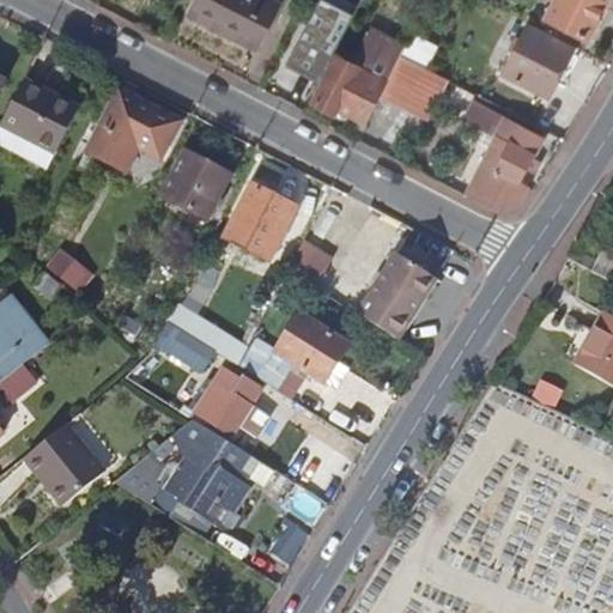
[(196,0),(192,12),(254,46),(275,4),(267,0),(196,0)]
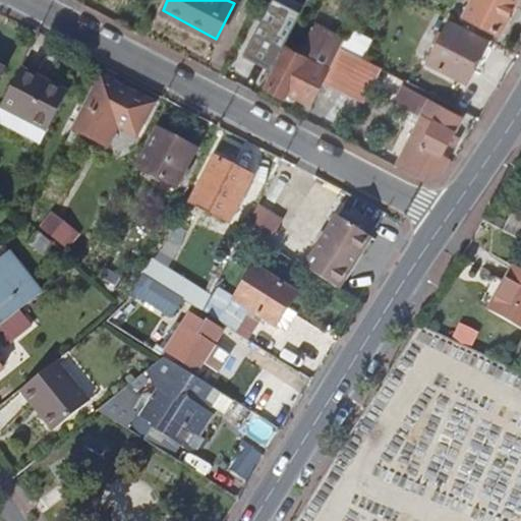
[(270,70),(302,6),(290,0),(271,0),(242,56),(270,70)]
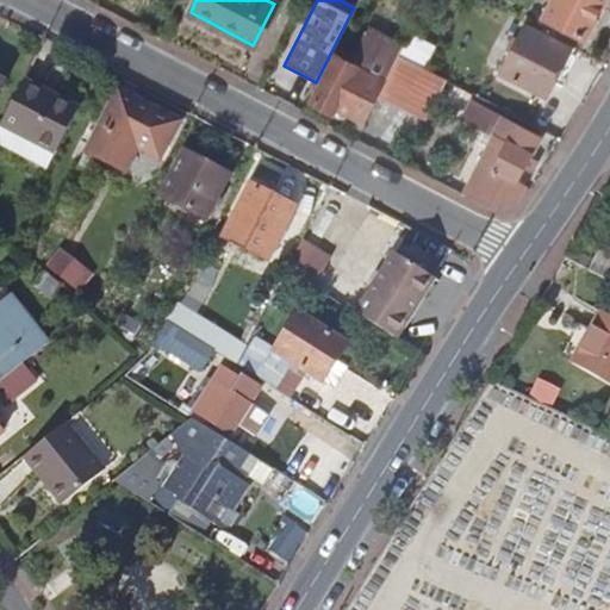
[(553,0),(543,18),(583,39),(604,0),(553,0)]
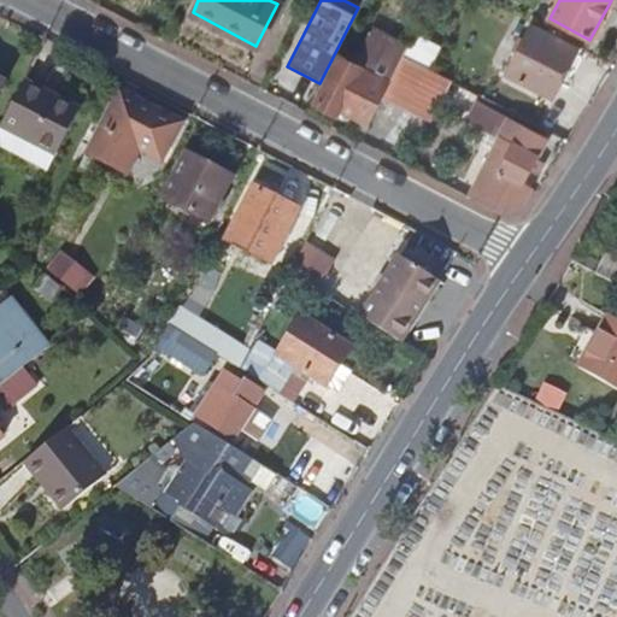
[(505,75),(551,99),(574,53),(530,28),(505,75)]
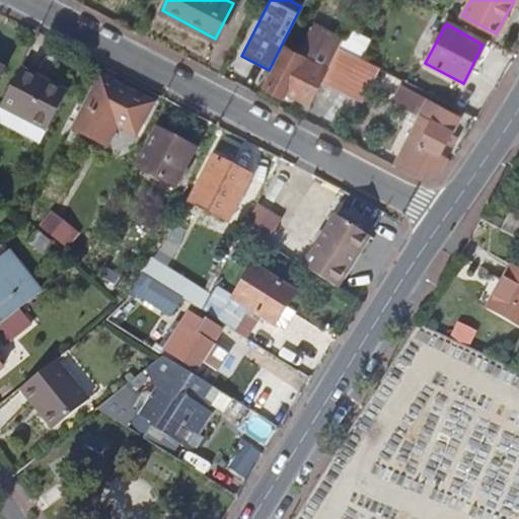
[(344,41),(313,25),(298,55),(284,48),(263,87),(282,96),(285,92),(309,105),(322,81),(340,48),(344,41)]
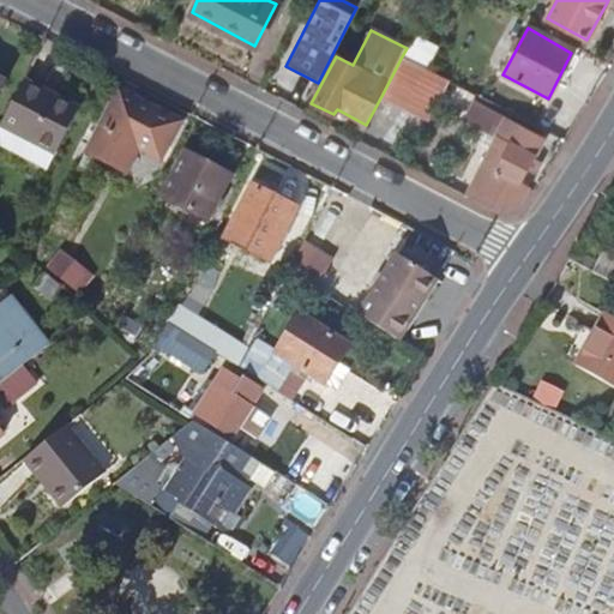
[(416,65),(402,56),(381,96),(426,120),(446,80),(416,65)]
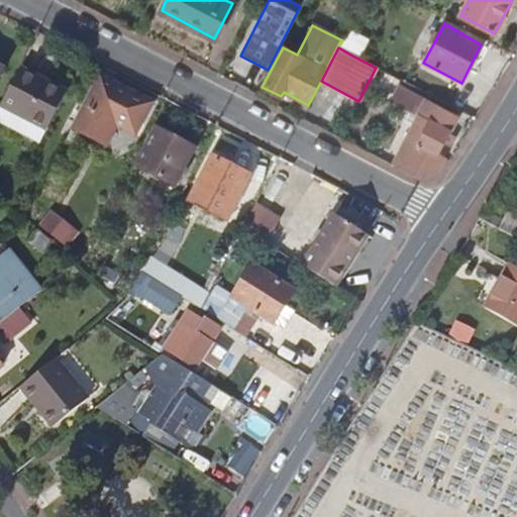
[(65,94),(19,69),(0,105),(0,123),(38,144),(65,94)]
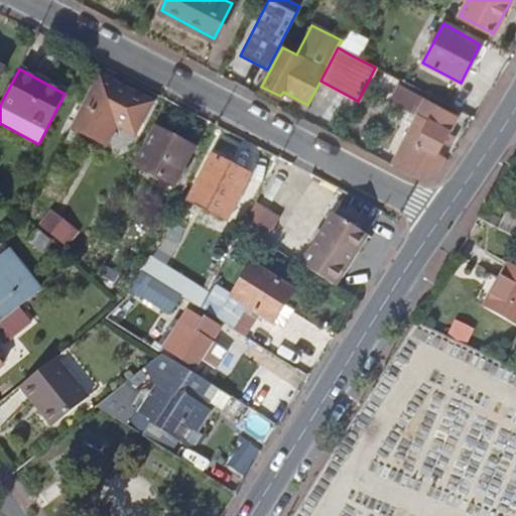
[(151,105),(98,77),(72,127),(106,145),(117,125),(135,135),(151,105)]
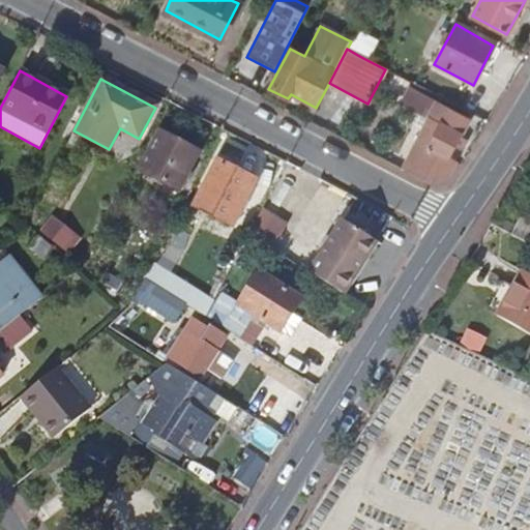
[(403,166),(428,179),(446,175),(453,163),(447,158),(454,145),(460,149),(465,141),(459,137),(467,120),(445,109),(407,88),(399,105),(418,114),(413,123),(422,128),(403,166)]
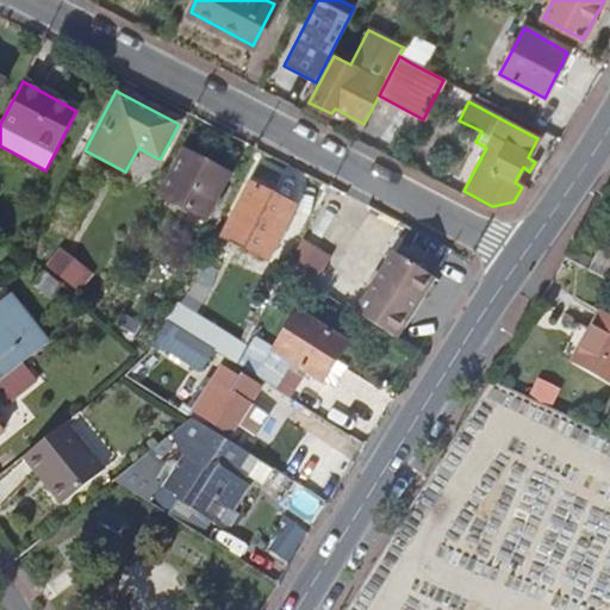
[(163,194),(206,215),(229,173),(185,151),(163,194)]
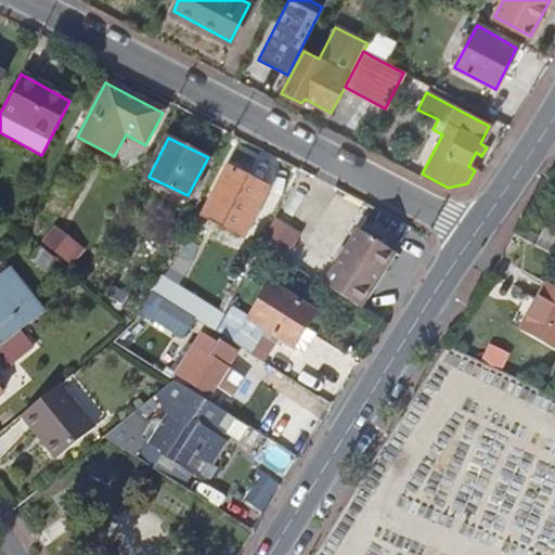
[(205,219),(241,239),(265,190),(230,172),(205,219)]
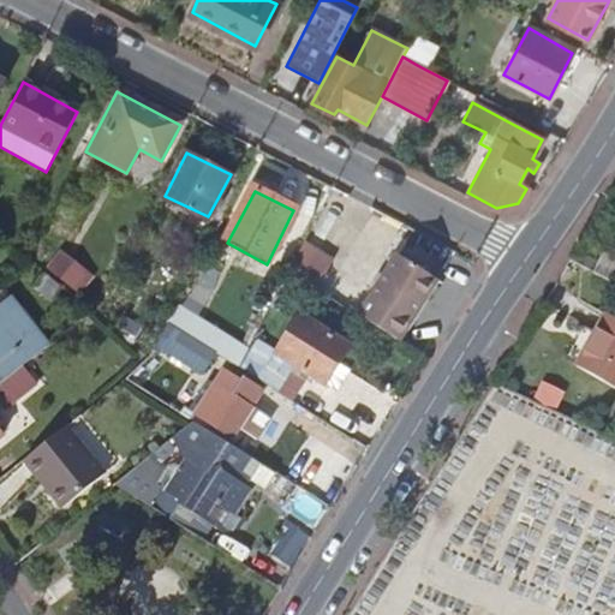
[(334,262),(306,244),(288,274),(317,292),(334,262)]
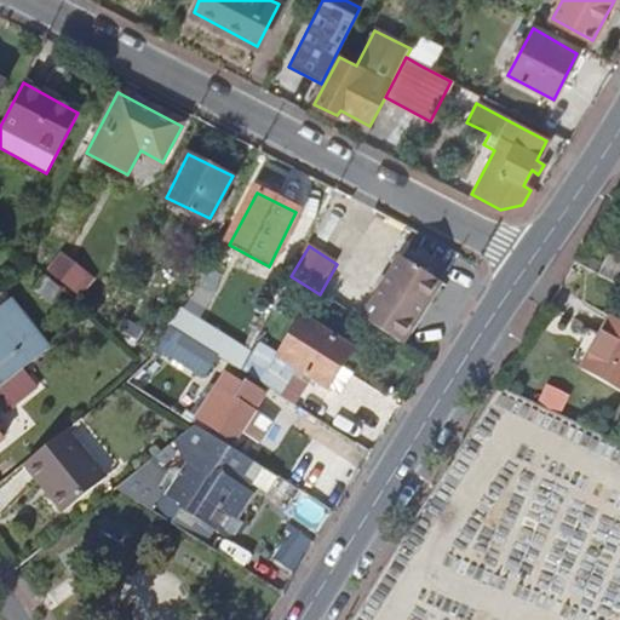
[(61,258),(50,273),(75,293),(87,279),(61,258)]
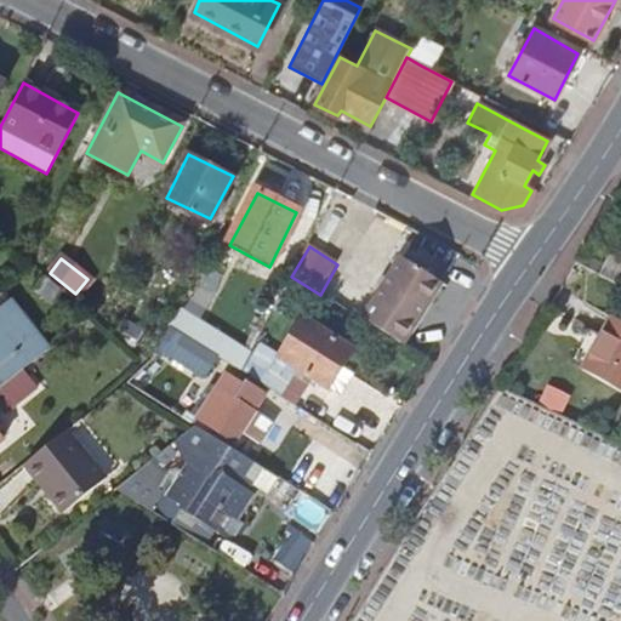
[(399,260),(360,320),(403,347),(440,285),(399,260)]
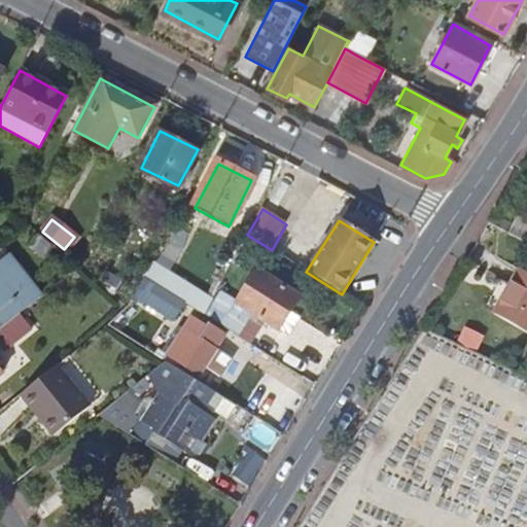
[(0,265),(0,318),(5,324),(15,316),(40,295),(8,258),(0,265)]
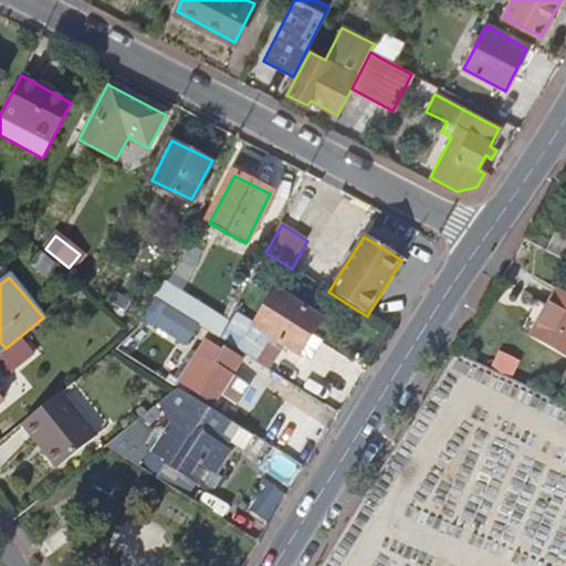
[(251,324),(294,353),(316,318),(272,290),(251,324)]
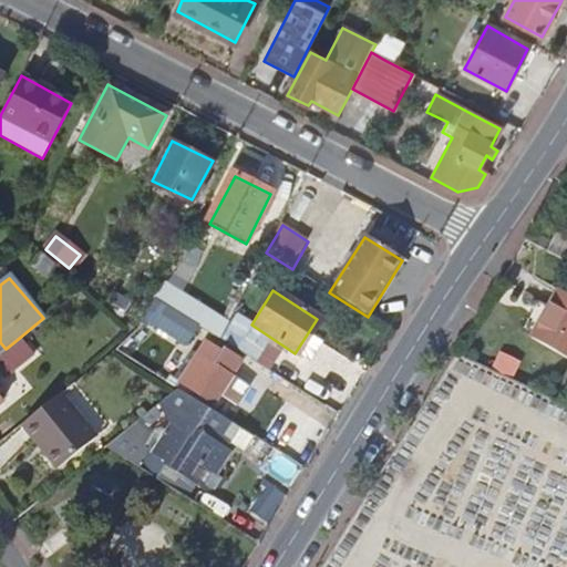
[(532,339),(566,359),(566,295),(559,291),(532,339)]
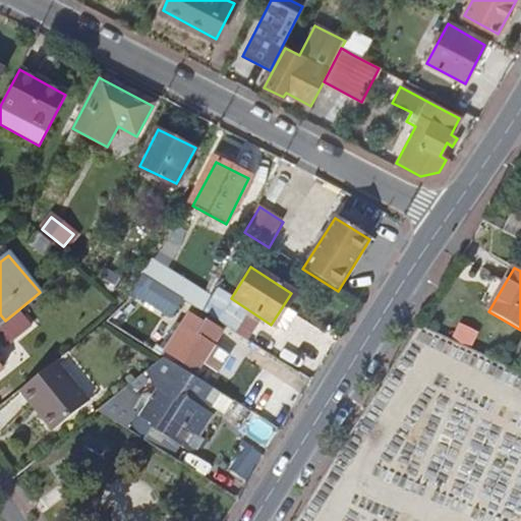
[(162,286),(155,297),(172,307),(179,296),(162,286)]
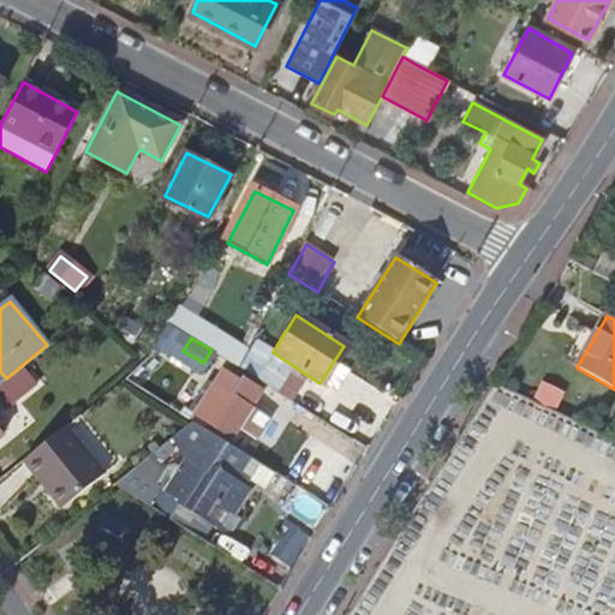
[(0,399),(27,378),(18,369),(6,378),(0,383),(0,399)]
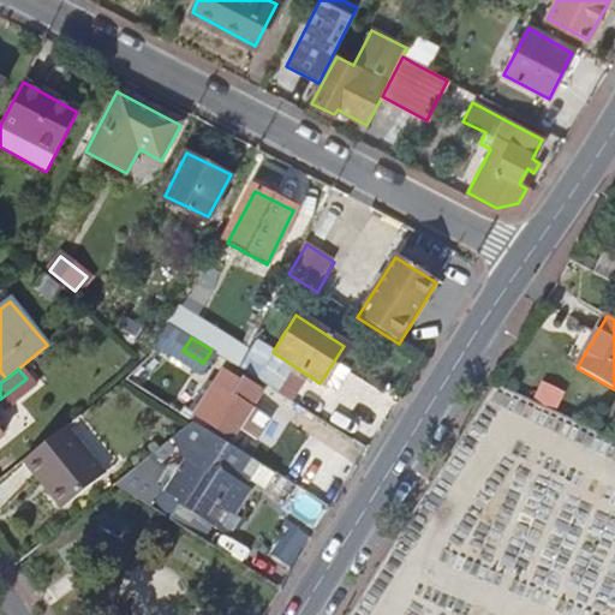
[(239,428),(257,440),(270,418),(252,407),(263,390),(245,380),(234,395),(214,382),(193,413),(231,439),(239,428)]
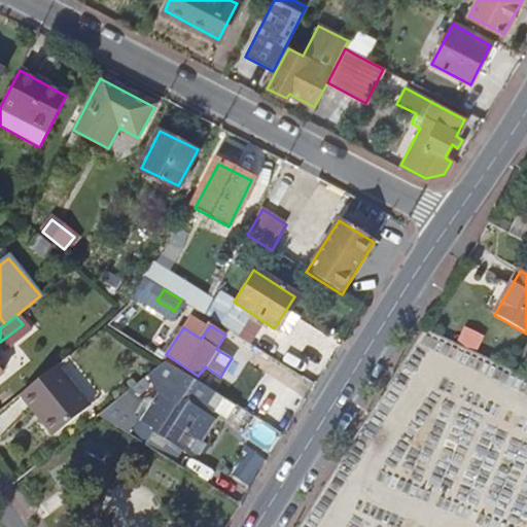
[(225,376),(235,382),(248,360),(238,354),(225,376)]
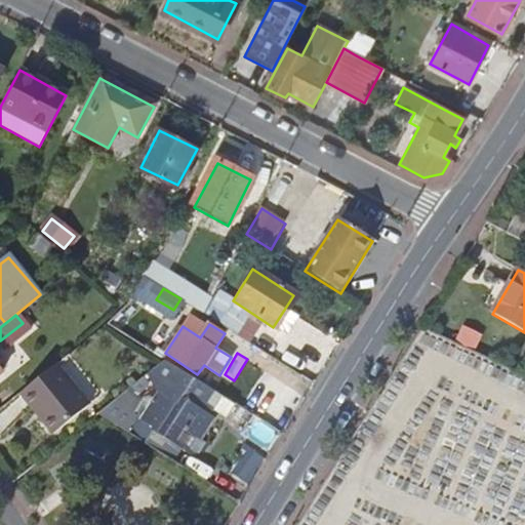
[(213,391),(187,374),(164,359),(150,370),(166,379),(142,417),(115,400),(98,413),(169,459),(178,446),(184,449),(193,434),(198,438),(216,409),(211,405),(218,395),(213,391)]
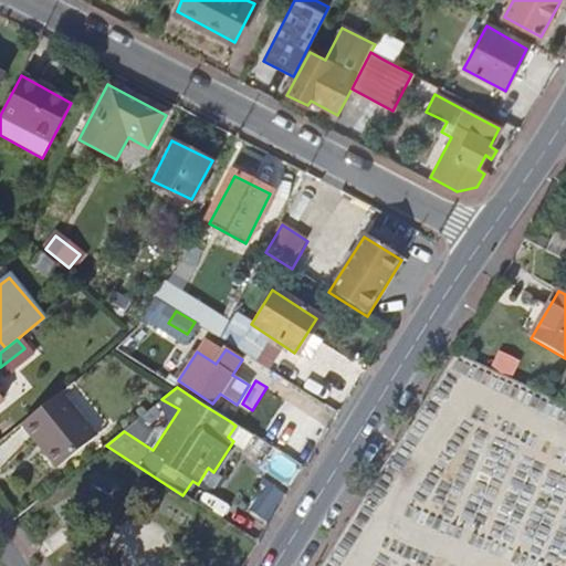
[(96,436),(62,391),(21,425),(34,440),(40,437),(46,446),(42,450),(56,467),(96,436)]
